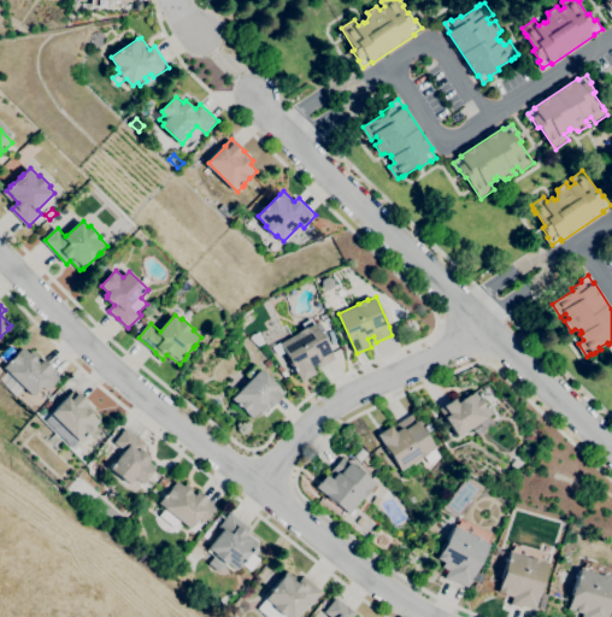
[(304,381),(298,371),(296,371),(294,368),(296,368),(282,344),(307,328),(305,324),(313,319),(316,324),(333,352),(337,359),(322,369),(318,364),(313,366),(317,374),(304,381)]
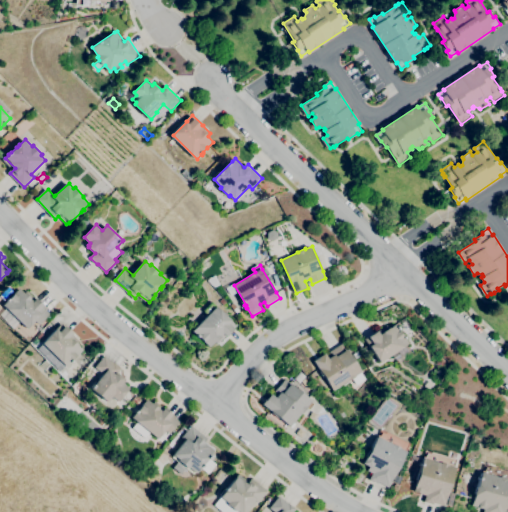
[(28,329),(22,322),(15,329),(1,314),(8,308),(5,305),(9,301),(8,301),(10,299),(16,294),(15,293),(20,288),(25,294),(29,291),(37,298),(38,297),(46,305),(45,306),(48,309),(47,310),(51,314),(41,325),(37,320),(28,329)]
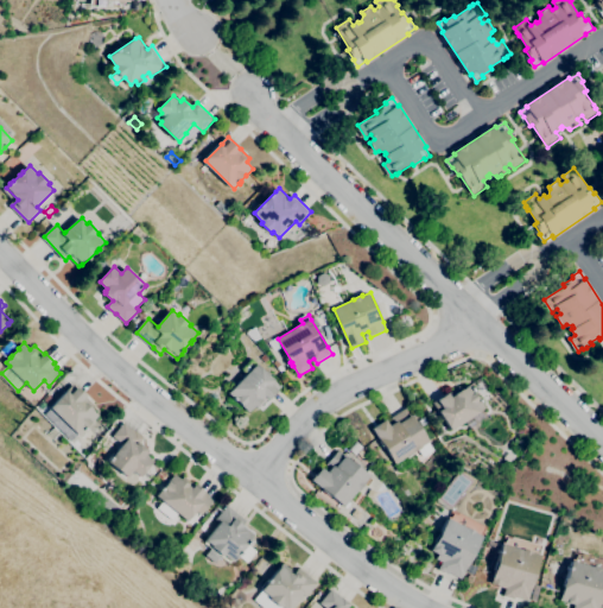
[(252,412),(239,400),(237,401),(235,399),(236,398),(232,393),(249,372),(246,369),(253,361),(283,387),(279,391),(279,390),(271,399),(270,399),(261,409),(258,406),(252,412)]
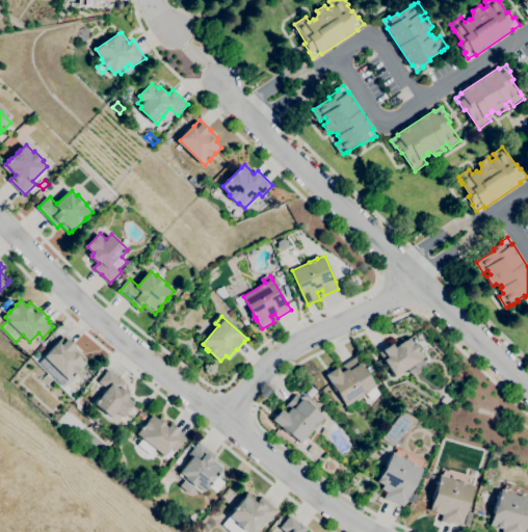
[(71,381),(64,376),(59,381),(47,370),(52,365),(45,357),(59,342),(66,336),(84,355),(81,358),(87,364),(71,381)]
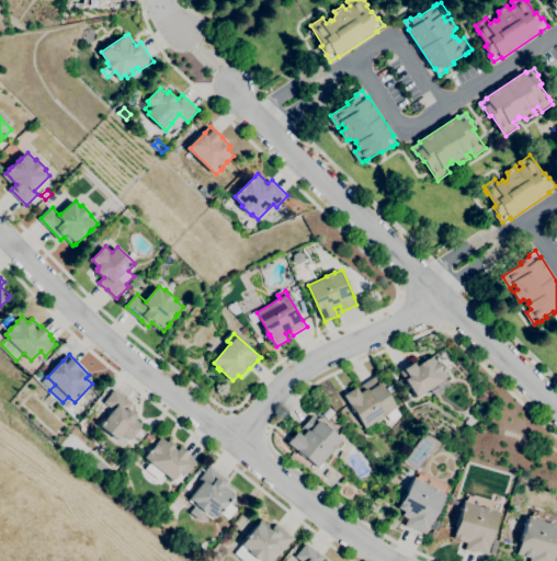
[(419,397),(406,379),(407,379),(401,371),(415,363),(416,363),(425,356),(428,359),(435,354),(440,361),(439,361),(443,368),(444,367),(446,369),(445,370),(448,376),(419,397)]
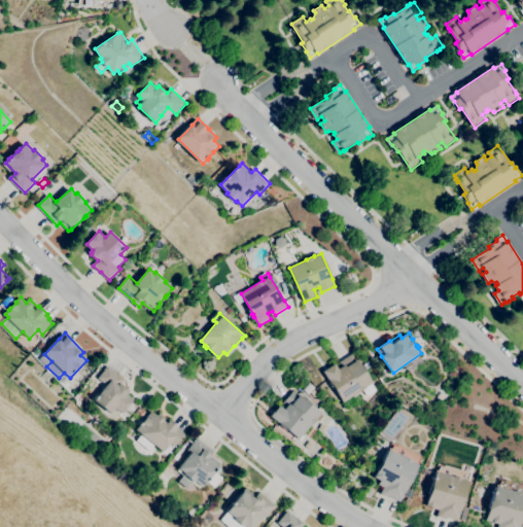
[(42,352),(38,348),(43,343),(46,347),(42,352)]
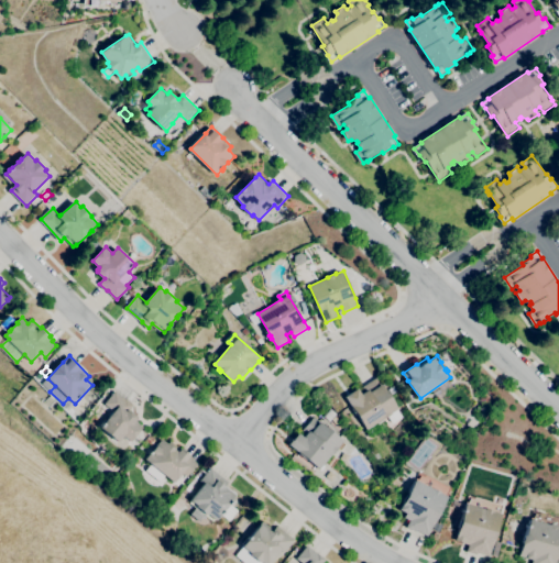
[(373,435),(348,397),(359,388),(363,394),(368,392),(364,386),(379,377),(399,409),(393,414),(386,419),(385,418),(376,424),(381,431),(373,435)]
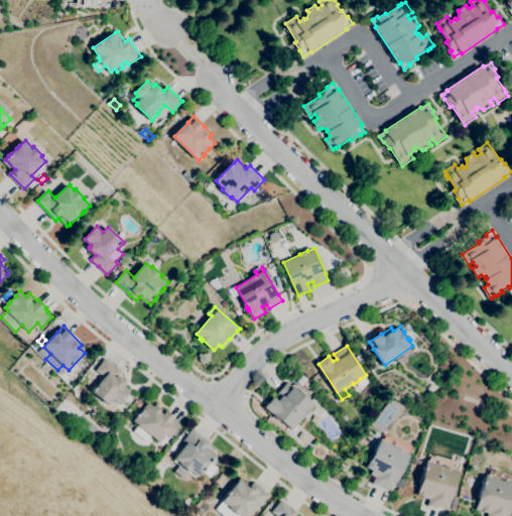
[(361,361),(358,357),(362,353),(366,358),(361,361)]
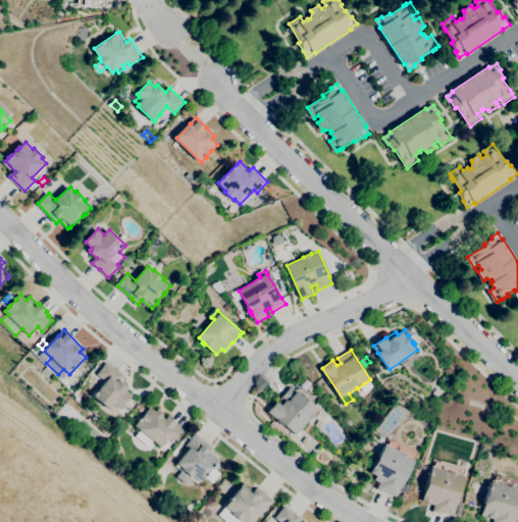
[(111,410),(94,397),(97,393),(98,393),(107,381),(99,374),(108,362),(125,375),(121,380),(130,386),(126,390),(134,396),(123,409),(116,404),(111,410)]
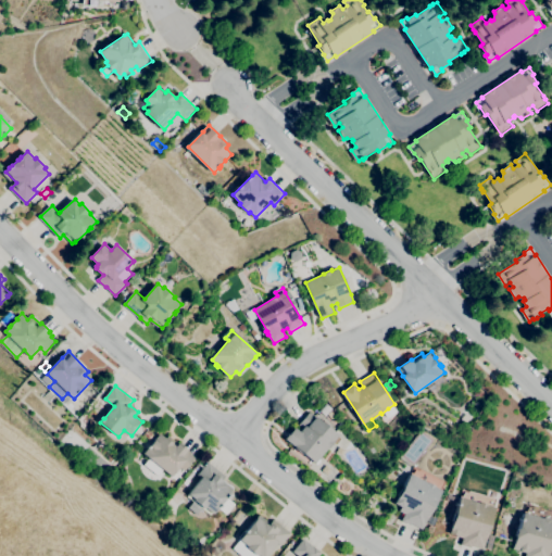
[(316,464),(287,440),(296,428),(301,432),(304,428),(301,425),(311,412),(317,416),(317,417),(340,434),(339,436),(343,439),(338,445),(334,442),(316,464)]
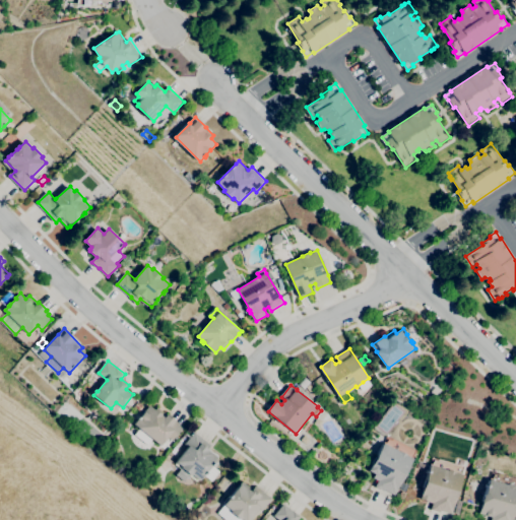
[(142,411),(137,407),(140,402),(145,406),(142,411)]
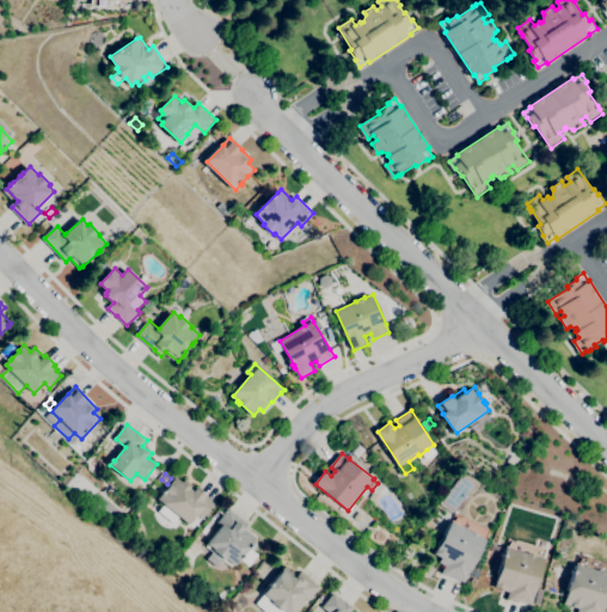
[(190,525),(159,500),(164,494),(164,493),(165,490),(166,491),(172,484),(171,484),(177,477),(184,483),(188,479),(212,497),(210,499),(216,505),(206,518),(200,513),(190,525)]
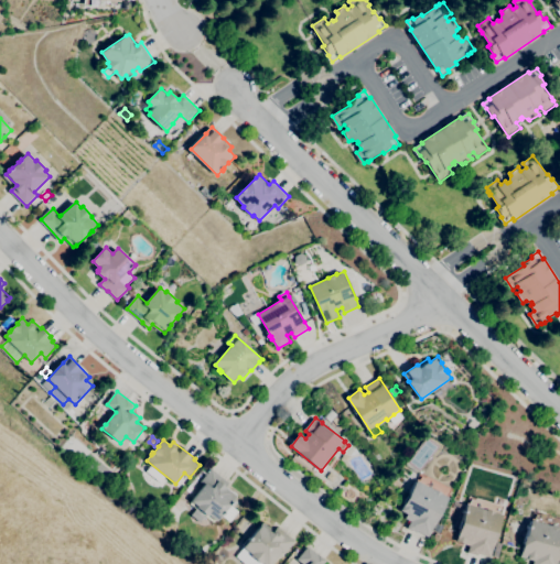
[(348,463),(344,457),(350,453),(354,458),(348,463)]
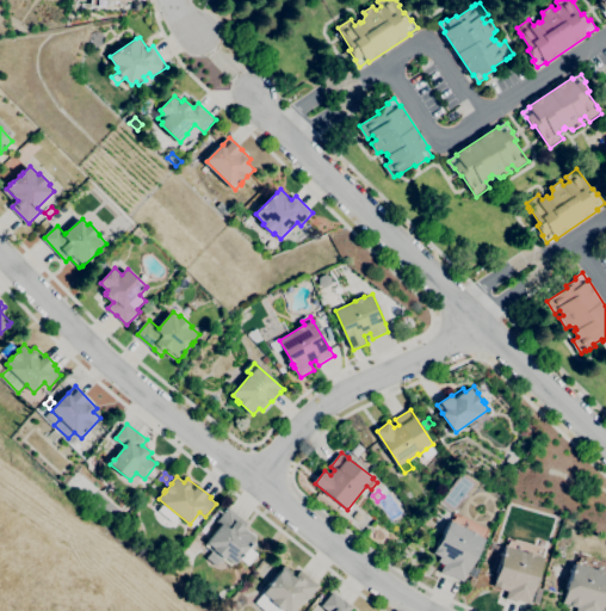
[(220,567),(209,559),(215,551),(208,545),(211,542),(210,542),(223,525),(220,522),(230,507),(249,523),(246,528),(258,537),(253,544),(252,547),(260,554),(251,566),(241,559),(236,565),(227,557),(220,567)]
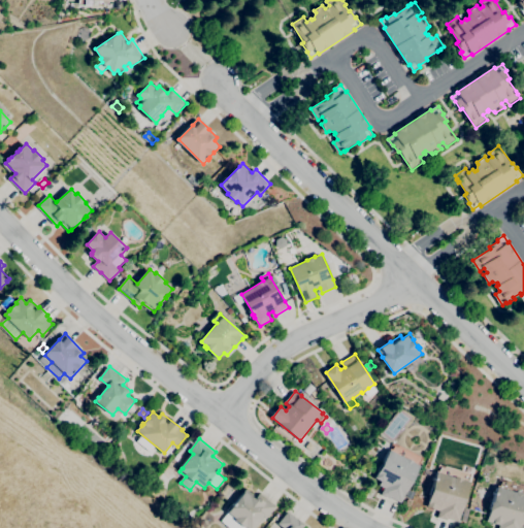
[(309,450),(307,443),(314,441),(316,448),(309,450)]
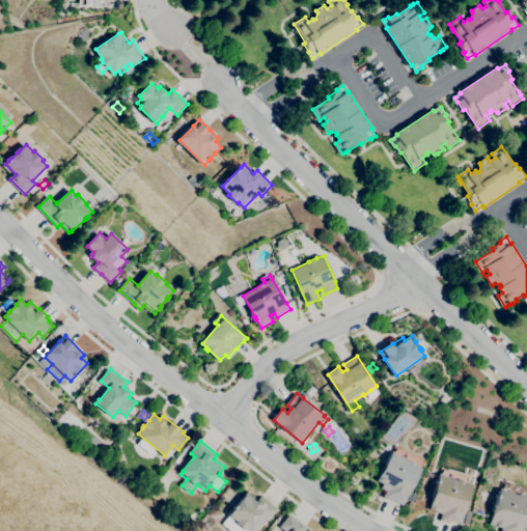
[(405,505),(394,500),(393,502),(385,497),(388,491),(383,487),(384,484),(378,481),(393,452),(393,453),(394,451),(396,452),(399,446),(427,460),(423,468),(423,469),(405,505)]
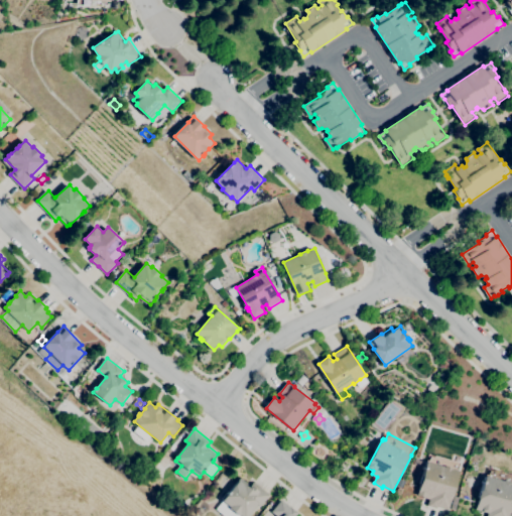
[(449,510),(438,507),(437,509),(428,506),(430,499),(418,495),(421,484),(420,484),(423,476),(428,462),(429,462),(429,460),(431,461),(433,455),(462,463),(449,510)]
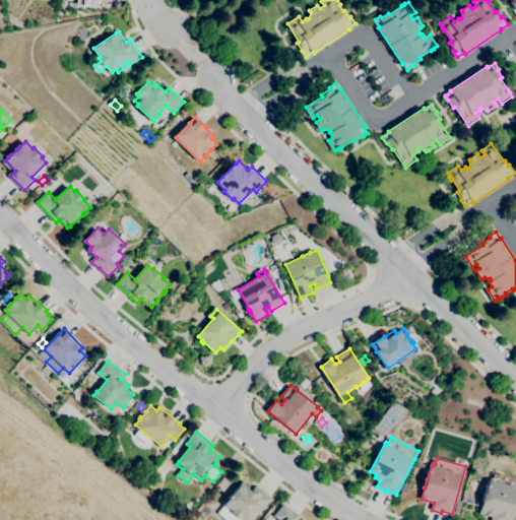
[(515,515),(514,519),(492,519),(493,517),(480,513),(484,502),(482,502),(485,494),(487,495),(491,479),(492,479),(492,478),(494,478),(496,472),(515,477),(515,515)]
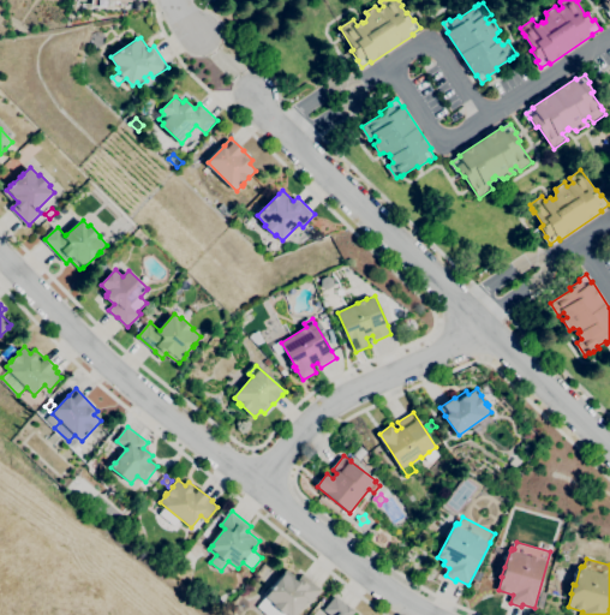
[(295,614),(287,614),(286,614),(274,605),(275,604),(267,597),(286,573),(288,568),(300,578),(304,574),(323,590),(311,604),(308,601),(295,614)]
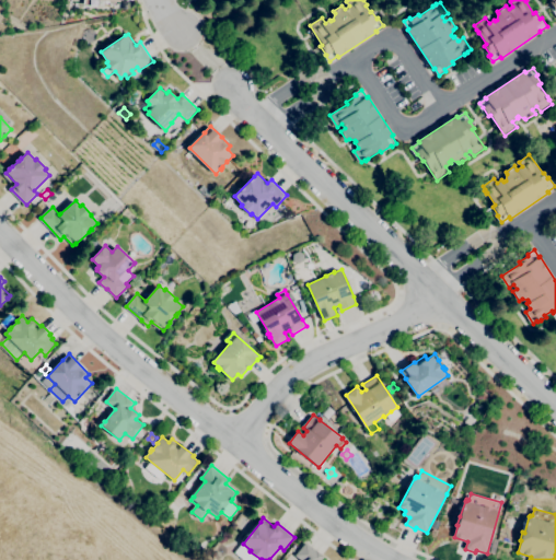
[(439,529),(432,526),(436,520),(442,522),(439,529)]
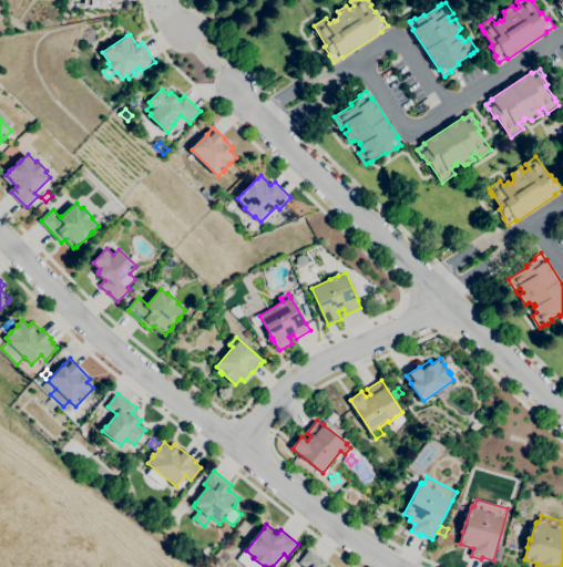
[(502,560),(498,558),(502,545),(507,546),(502,560)]
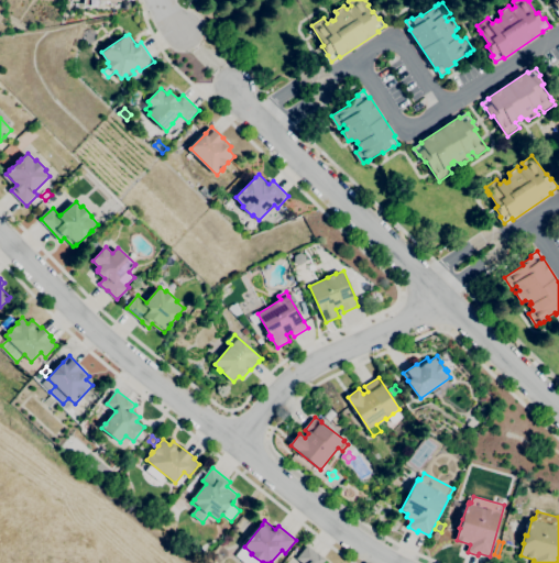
[(304,562),(298,559),(309,545),(327,560),(325,562),(304,562)]
